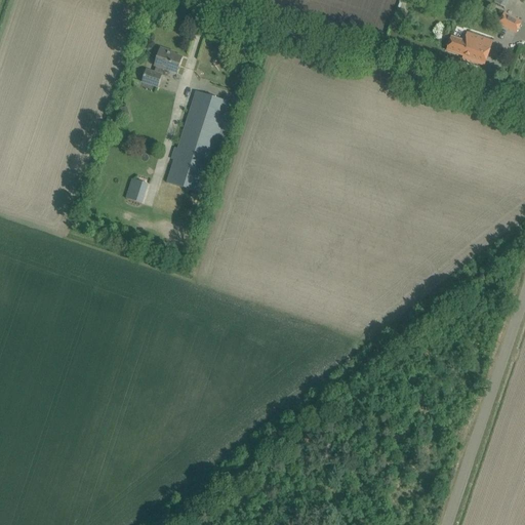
[(522,22),(505,12),(498,25),(516,33),(522,22)]
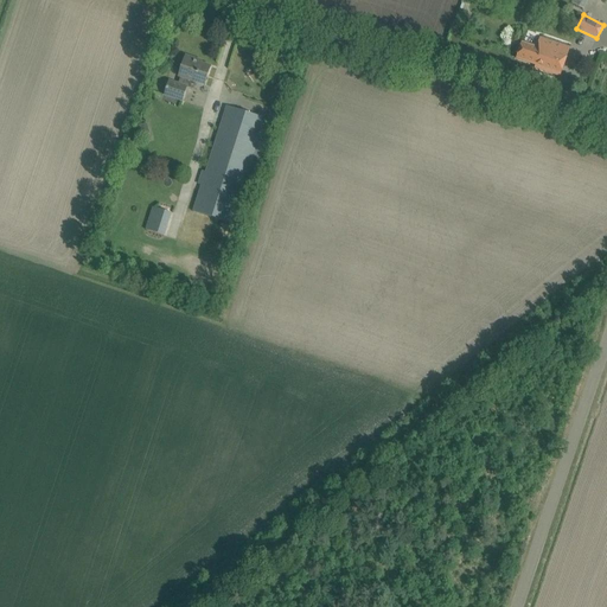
[(537,46),(523,42),(517,58),(544,68),(543,70),(560,76),(569,48),(540,37),(537,46)]
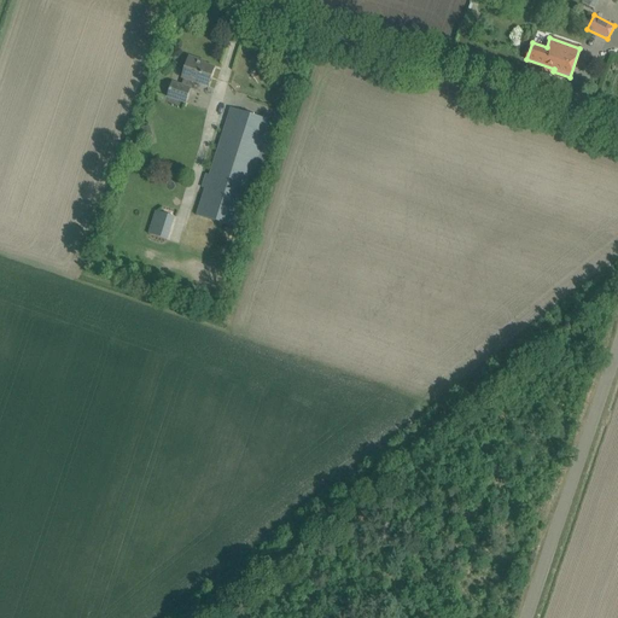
[(184,79),(181,86),(173,82),(168,98),(186,104),(191,88),(190,87),(191,82),(208,88),(215,68),(197,62),(198,60),(190,57),(182,79),(184,79)]
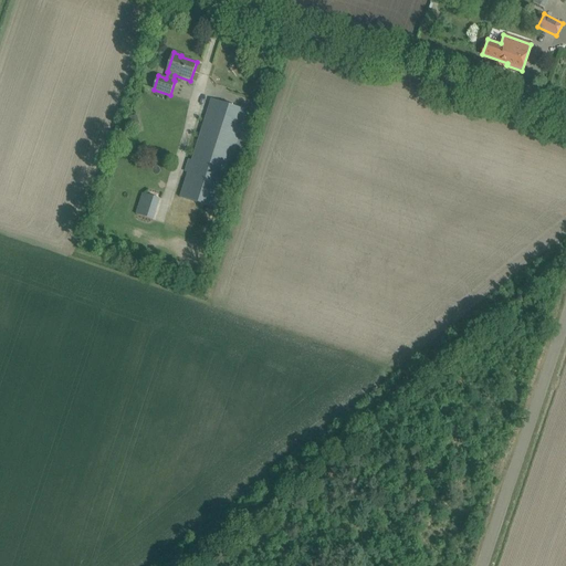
[(259,82),(254,95),(261,97),(265,84),(259,82)]
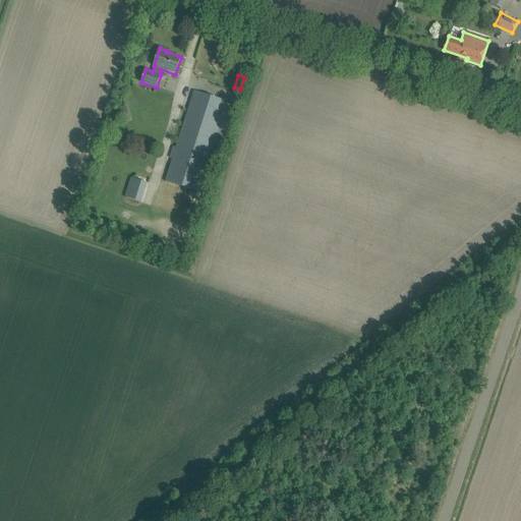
[(223,138),(230,115),(225,113),(228,102),(194,92),(176,148),(166,179),(200,190),(218,136),(223,138)]
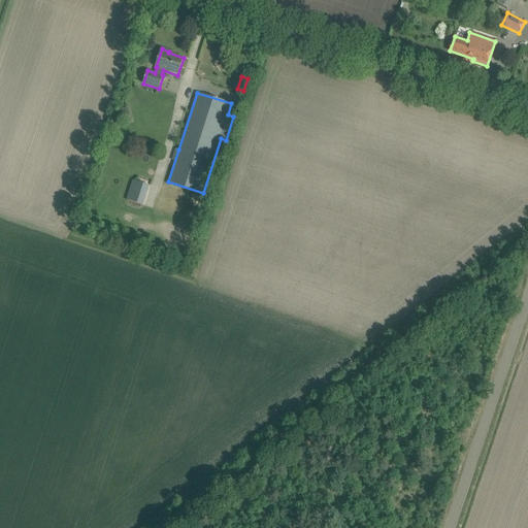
[(126,200),(142,205),(150,186),(133,180),(126,200)]
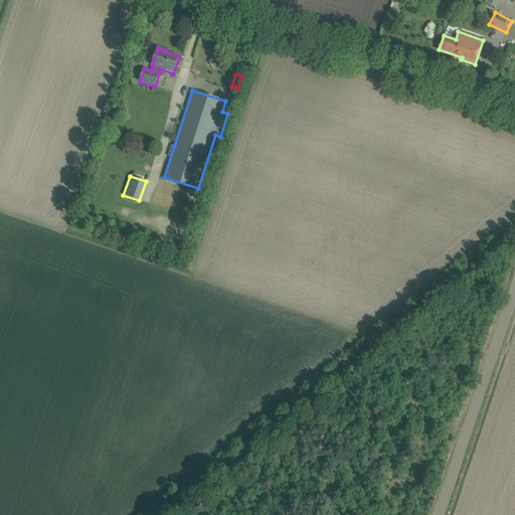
All buildings are outlined.
